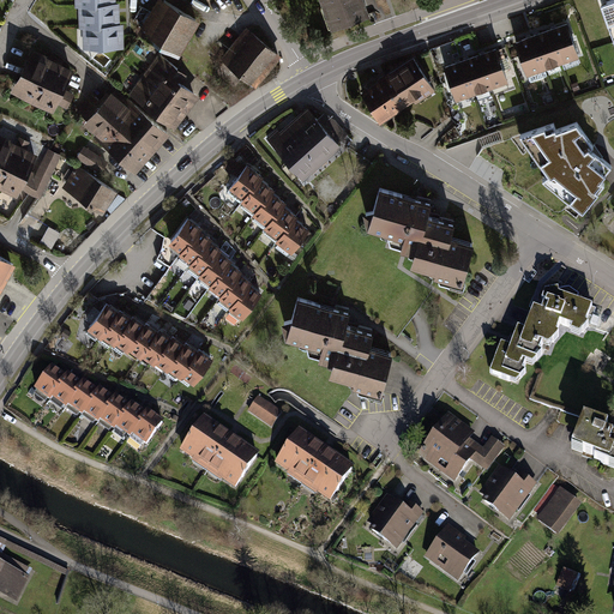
[(167,0),(157,0),(139,31),(149,37),(151,34),(182,53),(202,20),(167,0)]
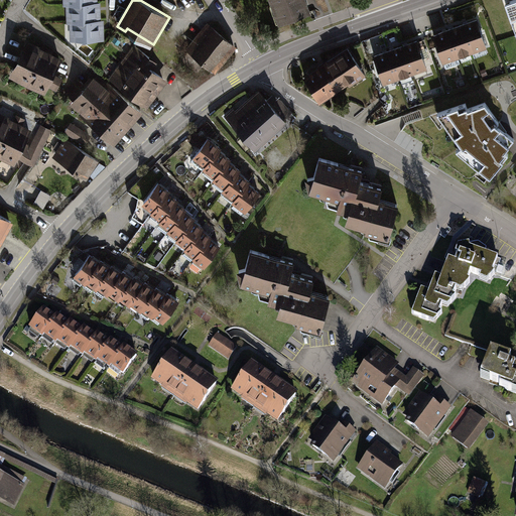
[(267,0),(276,23),(311,11),(306,0),(267,0)]
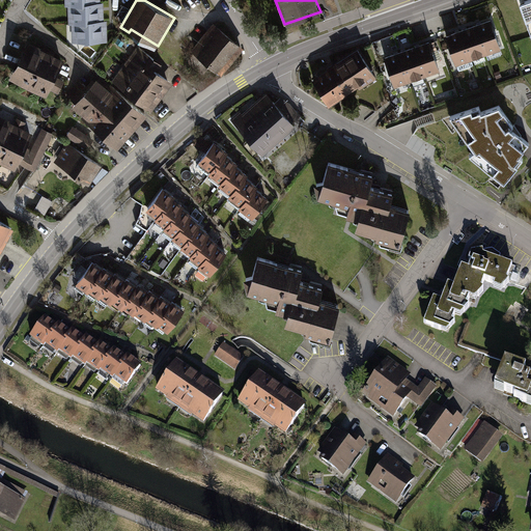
[(530,0),(529,0),(521,3),(530,32),(530,0)]
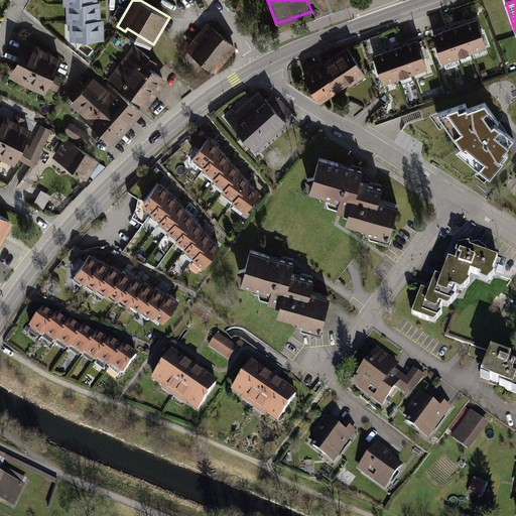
[(84,6),(67,6),(67,24),(70,24),(87,23),(87,20),(102,19),(102,2),(98,2),(84,2),(84,6)]
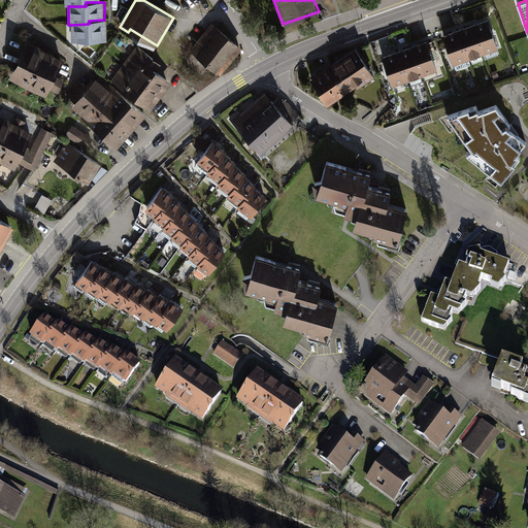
[(455,31),(443,35),(453,64),(498,48),(488,19),(476,23),(462,28),(455,31)]
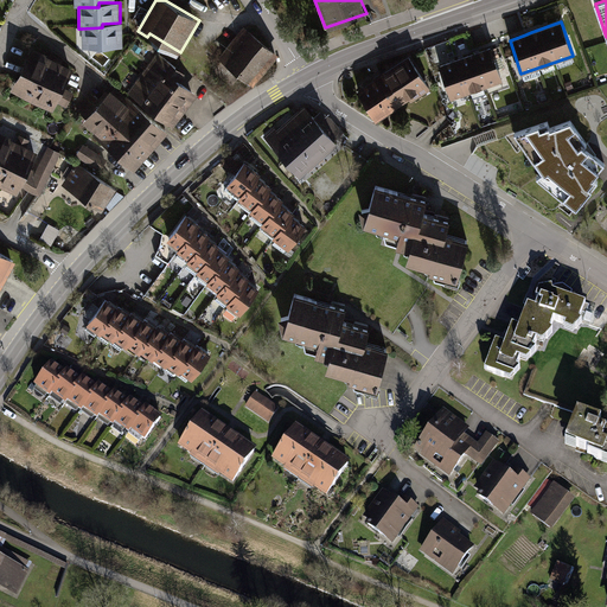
[(102,27),(82,29),(82,49),(123,48),(123,23),(120,23),(102,24),(102,27)]
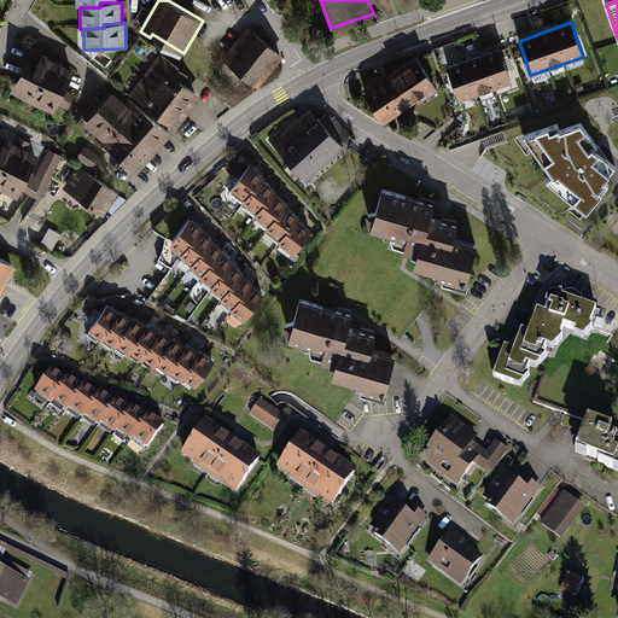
[(243,29),(217,62),(255,91),(279,59),(270,53),(274,47),(258,35),(256,39),(243,29)]
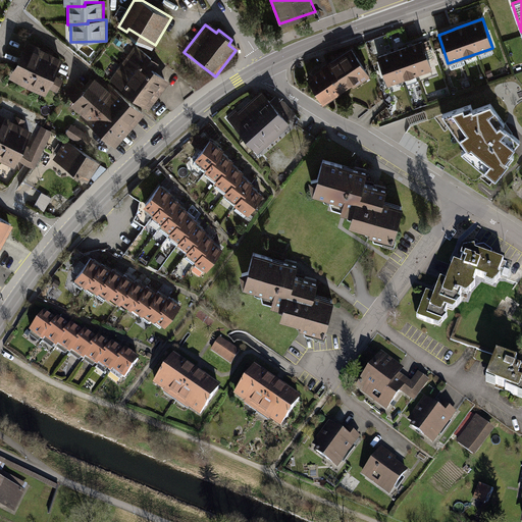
[(377,56),(387,86),(433,69),(422,40),(411,44),(397,49),(389,51),(377,56)]
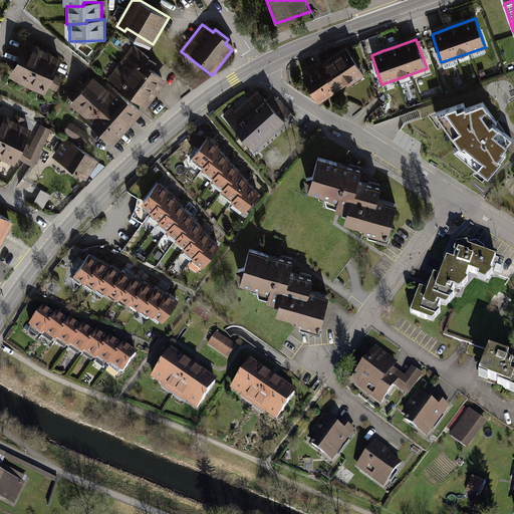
[(63,58),(27,40),(9,75),(45,93),(49,86),(55,74),(63,58)]
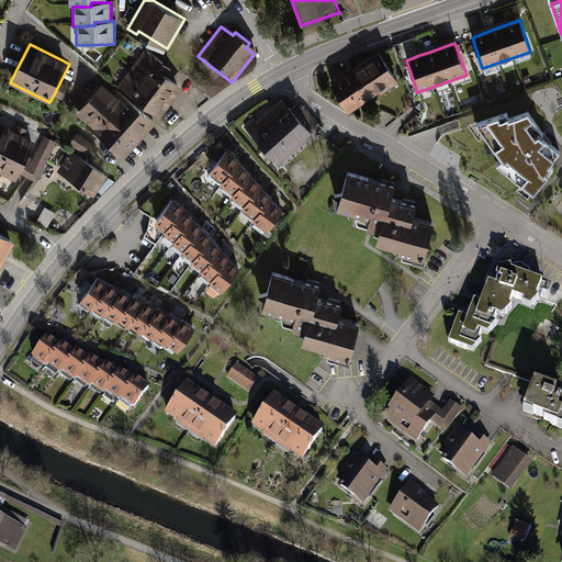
[(145,108),(160,117),(184,88),(167,76),(172,68),(145,48),(119,85),(145,108)]
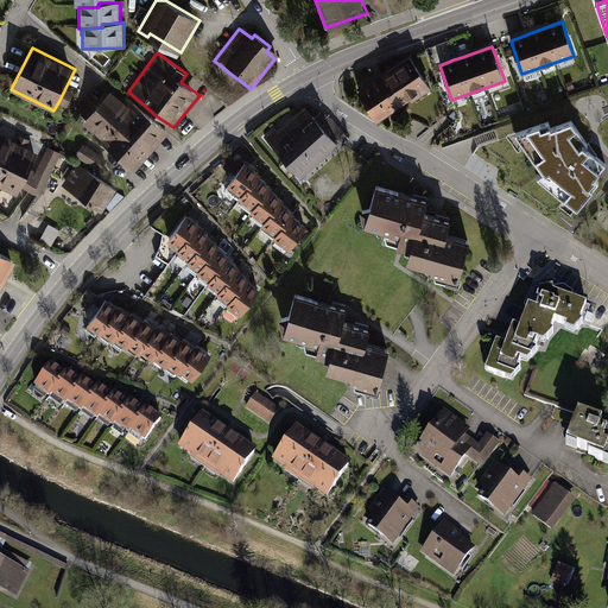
[(358,92),(377,121),(410,100),(412,102),(431,89),(410,56),(385,73),(384,71),(380,74),(374,78),(375,80),(358,92)]
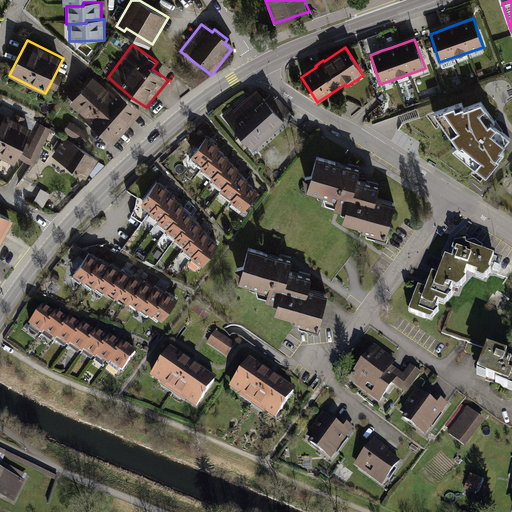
[(62,78),(55,74),(49,86),(56,90),(62,78)]
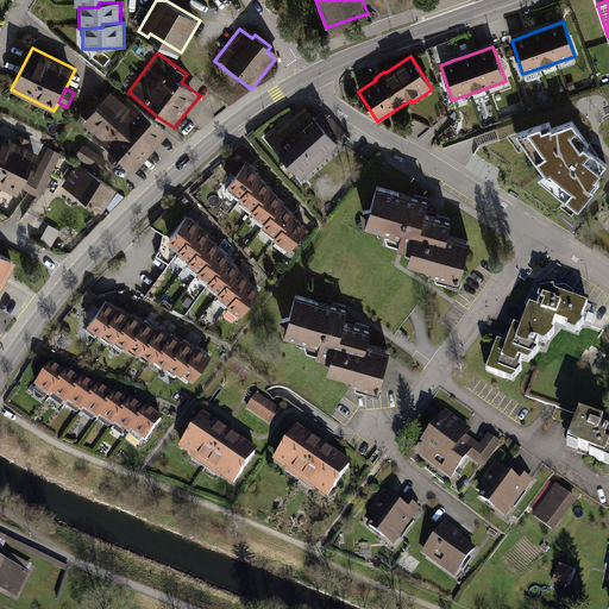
[(95,132),(93,135),(119,157),(136,173),(171,132),(127,95),(124,100),(112,89),(106,95),(102,100),(86,118),(83,121),(95,132)]
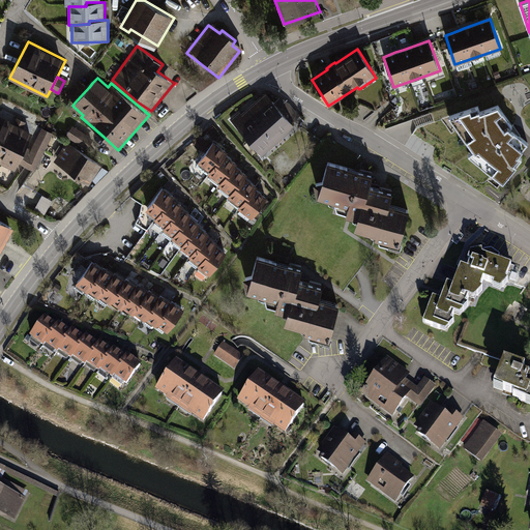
[(66,95),(75,102),(89,87),(80,80),(66,95)]
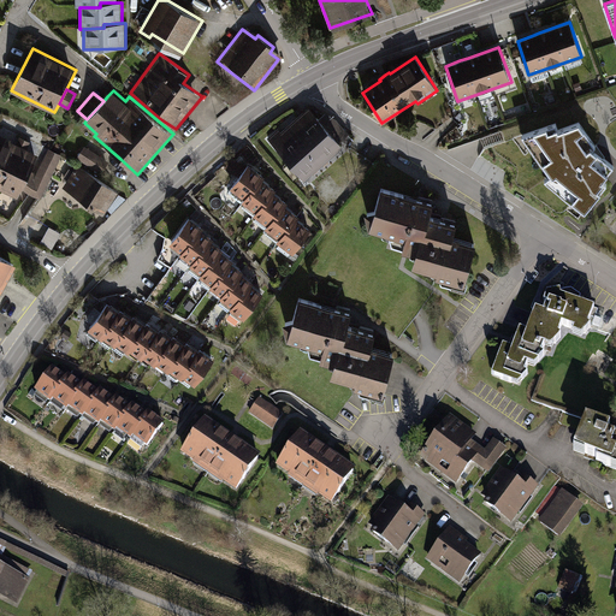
[(279,129),(270,138),(306,181),(343,147),(339,143),(349,135),(337,119),(329,113),(320,120),(309,107),(282,131),(279,129)]
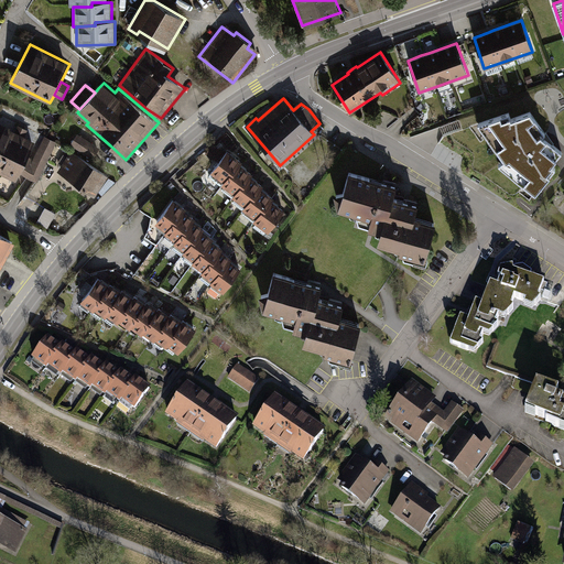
[(509,114),(478,126),(505,162),(499,165),(535,194),(556,170),(552,165),(561,153),(543,139),(541,137),(544,134),(530,114),(511,120),(509,114)]
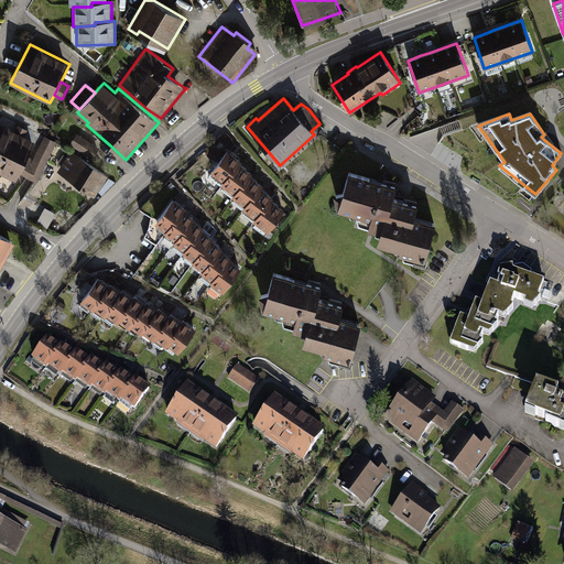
[(0,172),(17,181),(21,173),(29,156),(36,139),(26,134),(29,130),(19,125),(17,128),(0,120),(0,172)]
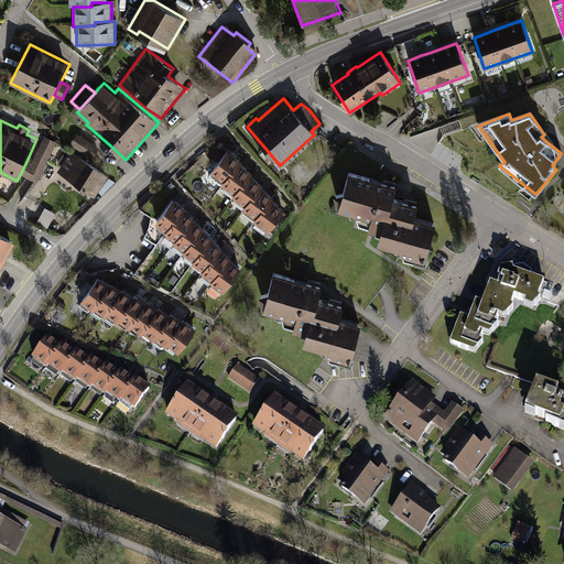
[(99,148),(78,134),(71,147),(91,160),(99,148)]
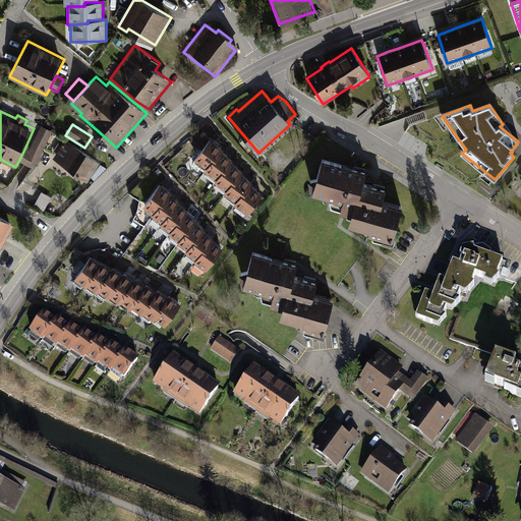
[(31,147),(26,145),(19,160),(35,166),(52,130),(41,126),(31,147)]
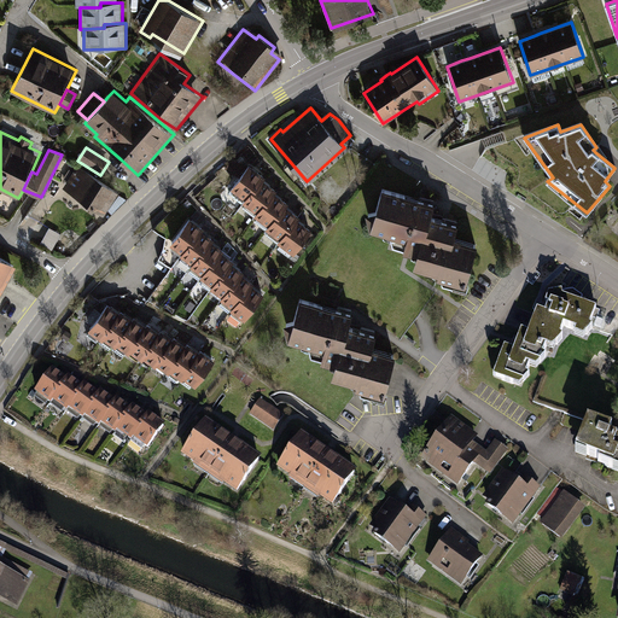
[(234,158),(226,169),(232,175),(234,173),(237,176),(245,168),(234,158)]
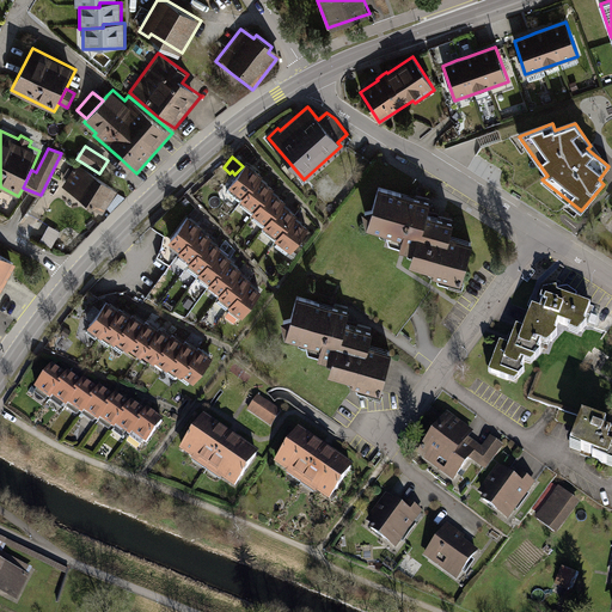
[(255,166),(249,161),(230,187),(243,196),(240,200),(254,210),(251,213),(264,222),(263,226),(277,237),(275,239),(292,252),(311,227),(300,219),(299,218),(301,215),(289,206),(286,203),(287,201),(277,194),(275,191),(276,189),(267,181),(262,177),(265,175),(255,166)]
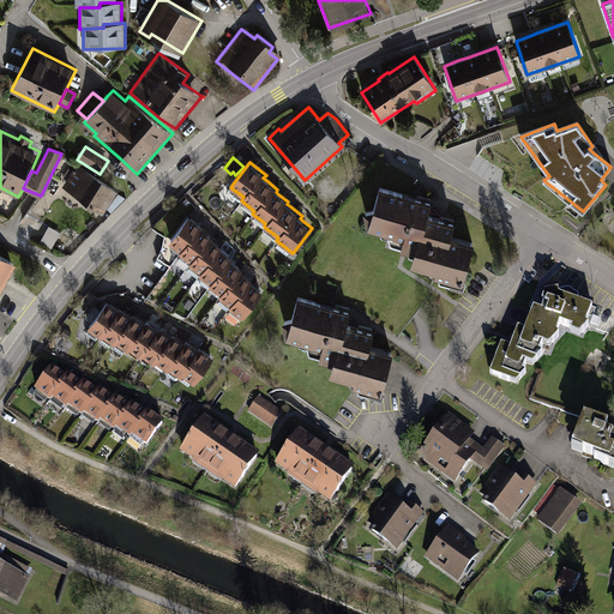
[(120,191),(78,163),(62,186),(83,200),(104,215),(120,191)]
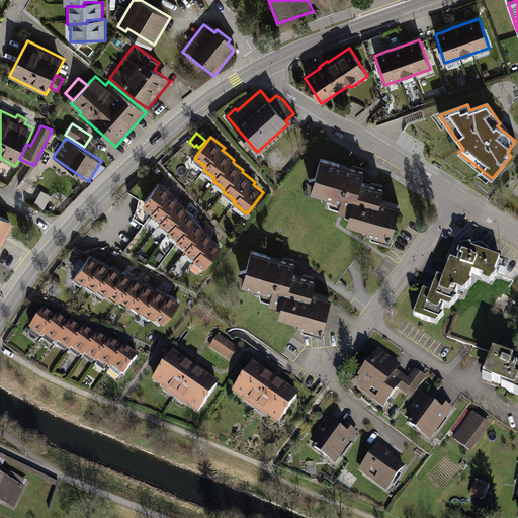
[(354,167),(320,158),(315,177),(307,179),(310,192),(321,196),(322,200),(329,202),(329,205),(338,208),(338,210),(345,213),(345,216),(348,217),(346,224),(362,229),(363,232),(366,233),(366,234),(370,236),(371,238),(389,243),(400,204),(380,199),(384,187),(373,184),(362,180),(364,170),(354,167)]
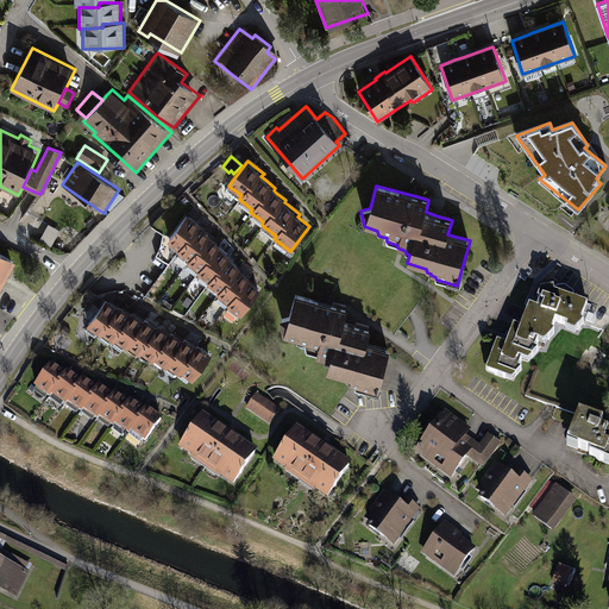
[(196,220),(189,215),(170,240),(181,249),(179,251),(190,259),(189,263),(200,271),(199,272),(211,281),(208,283),(220,292),(219,294),(231,302),(228,305),(243,315),(262,289),(255,284),(250,281),(252,278),(240,270),(242,268),(236,263),(230,259),(232,256),(225,252),(220,248),(221,246),(215,242),(209,237),(212,234),(206,231),(201,227),(203,226),(196,220)]
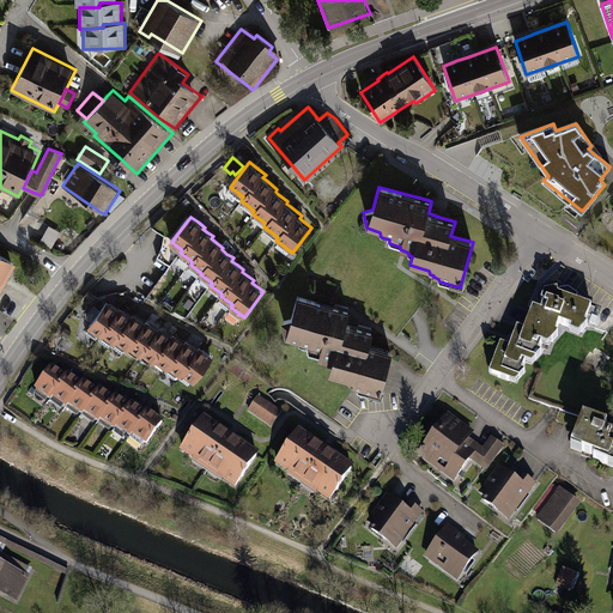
[(0,295),(10,278),(18,262),(0,253),(0,295)]
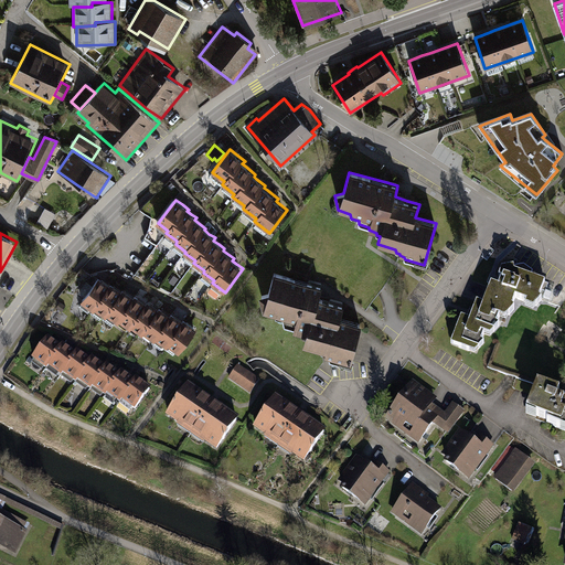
[(471,320),(461,317),(451,345),(475,353),(484,344),(481,342),(484,336),(490,338),(500,327),(498,326),(500,319),(505,321),(514,311),(512,309),(516,299),(528,304),(526,308),(534,310),(542,301),(548,284),(531,278),(533,272),(524,266),(503,269),(497,287),(491,285),(484,306),(478,302),(472,316),(471,320)]
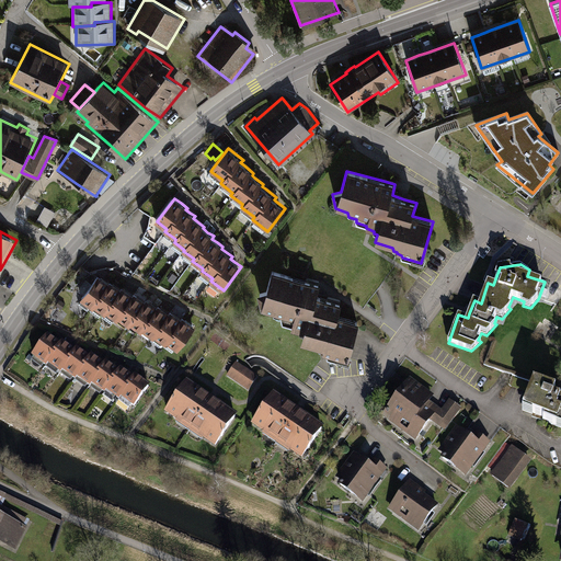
[(268,293),(260,294),(263,308),(282,313),(285,322),(295,325),(294,328),(307,332),(305,341),(319,345),(321,351),(329,353),(331,356),(350,362),(361,321),(341,316),(344,304),(334,301),(319,297),(323,285),(312,282),(274,272),(268,293)]
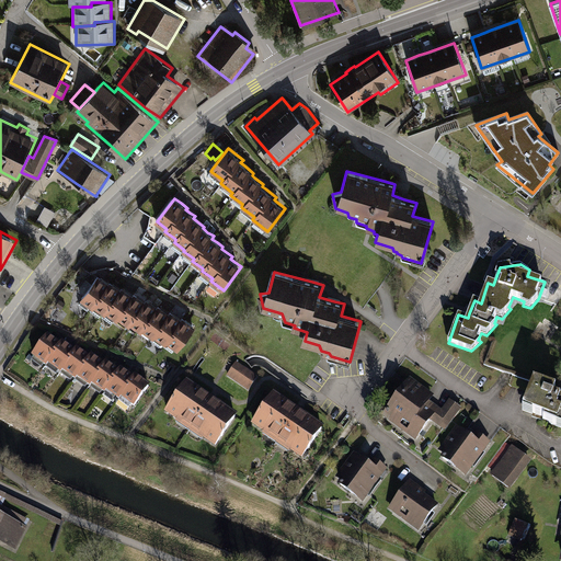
[(111,281),(110,283),(104,279),(100,276),(81,300),(93,310),(94,308),(106,316),(107,315),(117,322),(119,320),(130,329),(133,325),(141,333),(144,331),(155,339),(156,338),(168,346),(169,344),(179,351),(197,327),(189,320),(183,316),(182,318),(171,310),(170,312),(163,308),(159,305),(158,307),(152,302),(147,299),(146,300),(140,296),(135,293),(134,295),(127,290),(123,287),(122,289),(115,284),(111,281)]
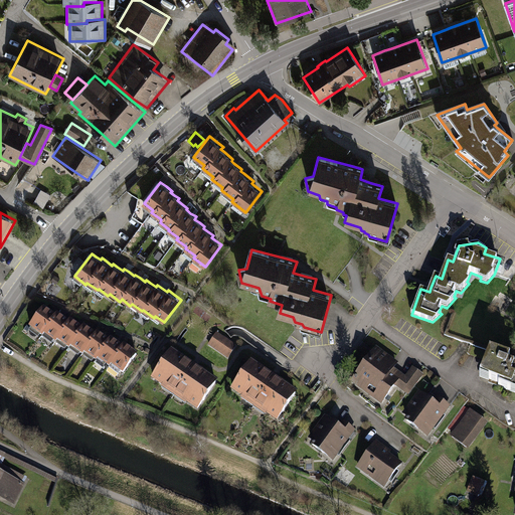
[(497,276),(513,282),(514,277),(514,269),(501,265),(497,276)]
